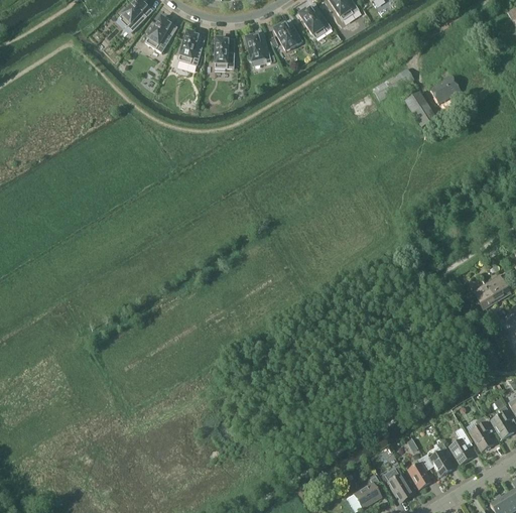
[(145,2),(143,0),(135,0),(118,18),(132,31),(153,10),(148,5),(147,6),(144,3),(145,2)]
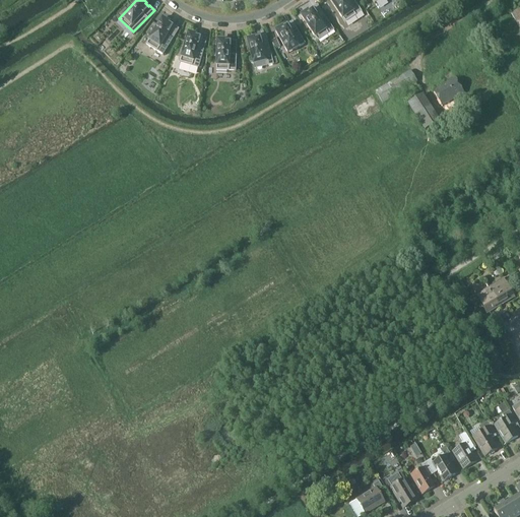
[(332,0),(345,20),(363,9),(355,0),(332,0)]
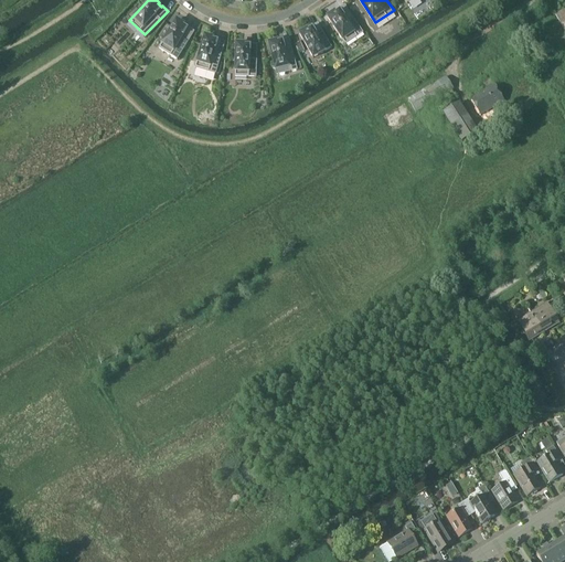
[(336,10),(328,14),(345,42),(363,30),(345,2),(339,7),(340,9),(337,11),(336,10)]
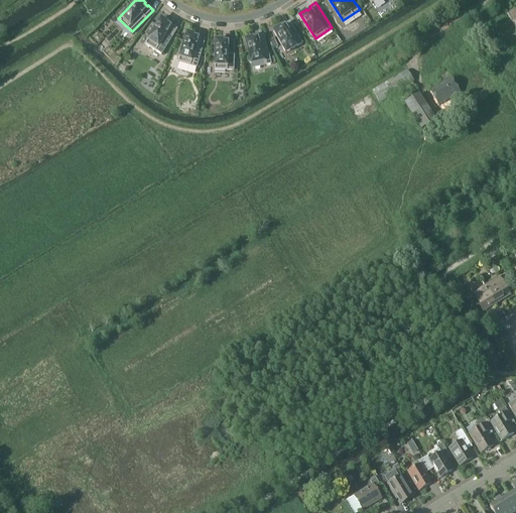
[(145,42),(162,52),(163,53),(168,45),(167,44),(178,26),(171,22),(170,24),(167,22),(168,20),(161,16),(145,42)]
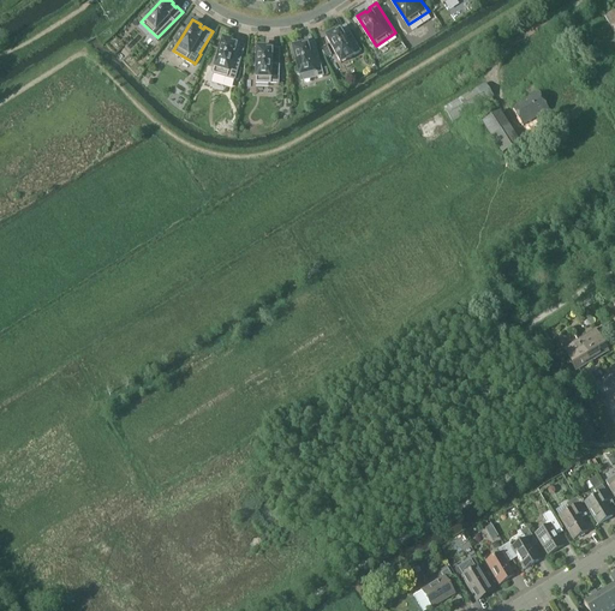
[(336,31),(335,29),(327,34),(341,60),(362,48),(346,23),(339,27),(340,29),(336,31)]
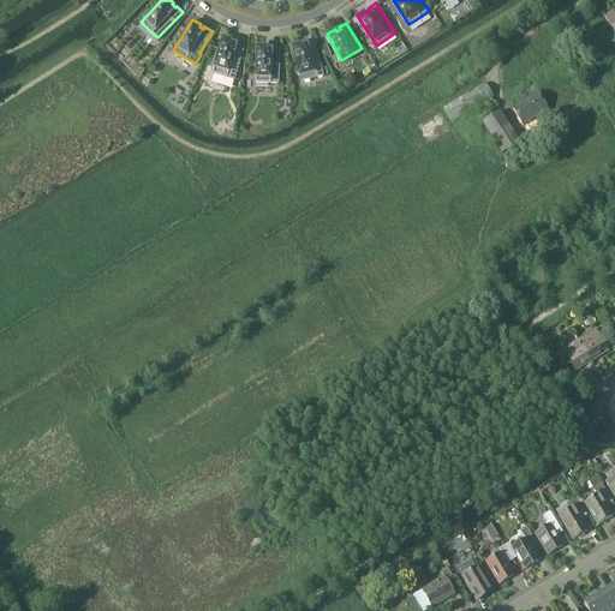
[(224,36),(213,71),(236,77),(245,43),(237,41),(237,42),(232,41),(233,40),(224,36)]
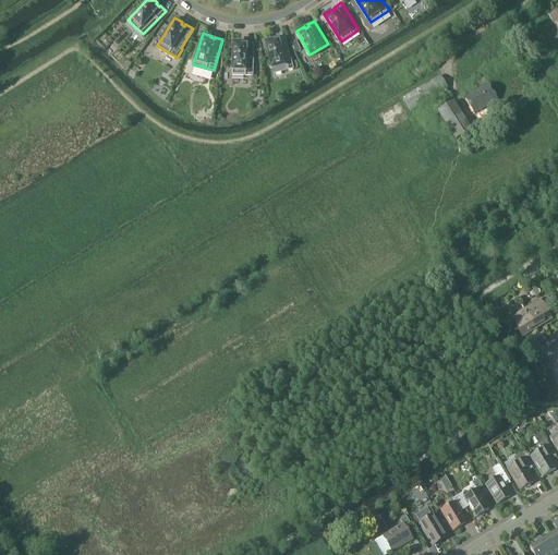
[(273,67),(284,63),(287,69),(294,67),(298,65),(296,59),(292,60),(286,35),(278,37),(279,39),(275,40),(275,38),(266,40),(273,67)]
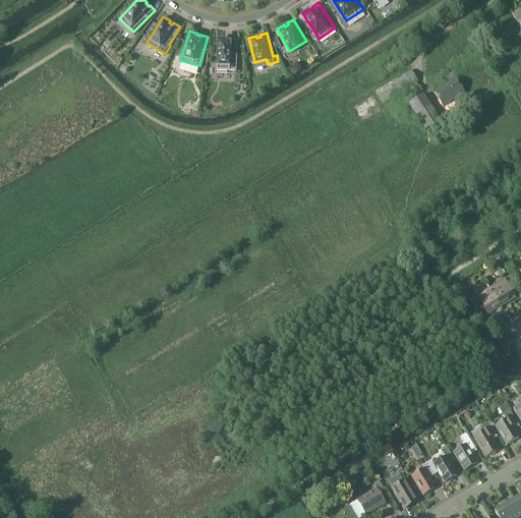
[(226,39),(218,38),(217,68),(237,69),(238,39),(230,39),(230,41),(226,41),(226,39)]
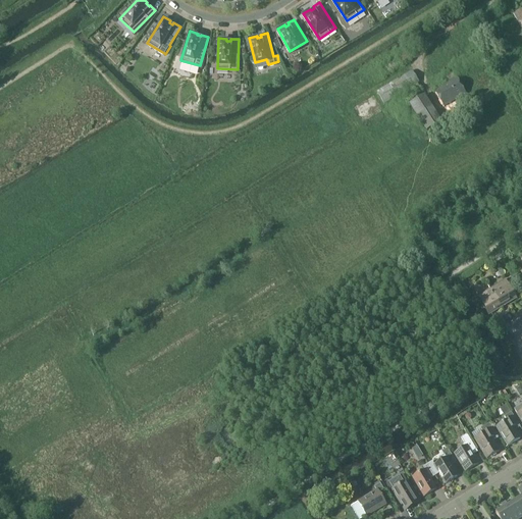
[(382,101),(418,80),(412,68),(376,89),(382,101)]
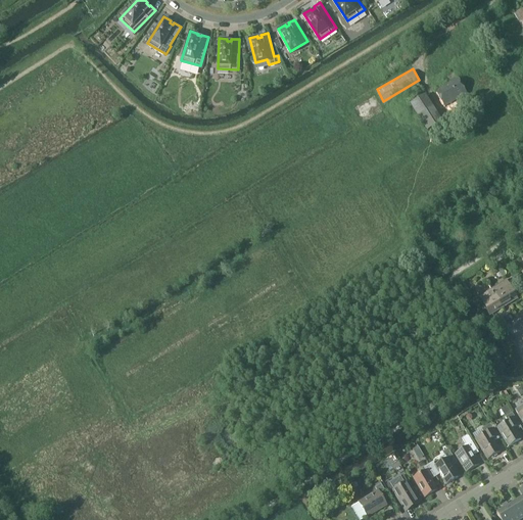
[(447,81),(435,89),(444,104),(461,94),(466,91),(456,76),(447,81)]
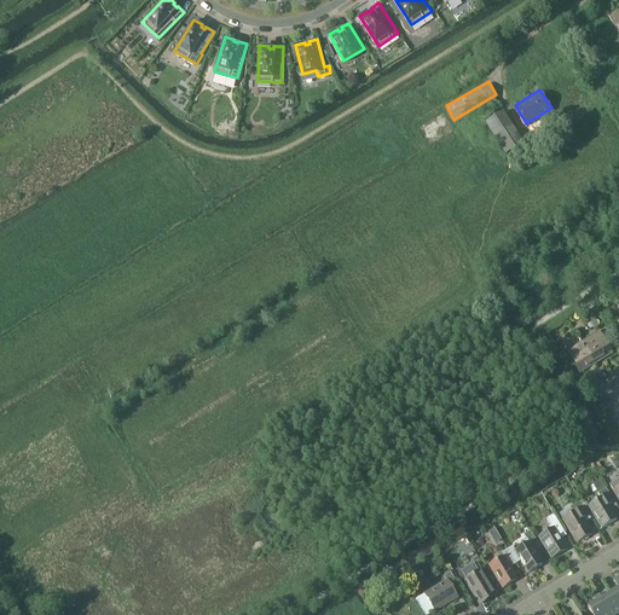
[(485,121),(505,152),(513,149),(515,146),(499,122),(496,116),(495,115),(492,116),(491,116),(485,121)]
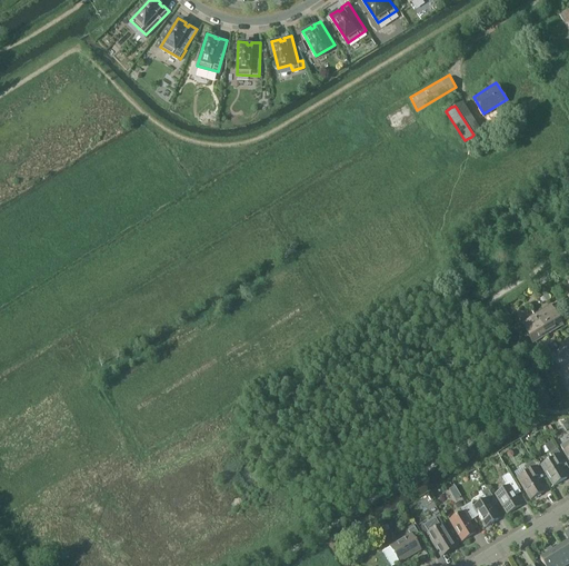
[(551,303),(535,313),(540,321),(538,324),(545,334),(563,323),(551,303)]
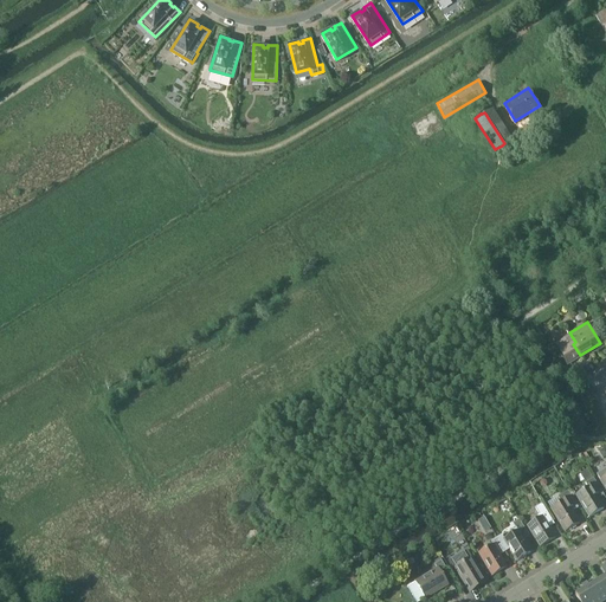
[(569,332),(554,342),(567,363),(580,355),(573,344),(575,342),(569,332)]
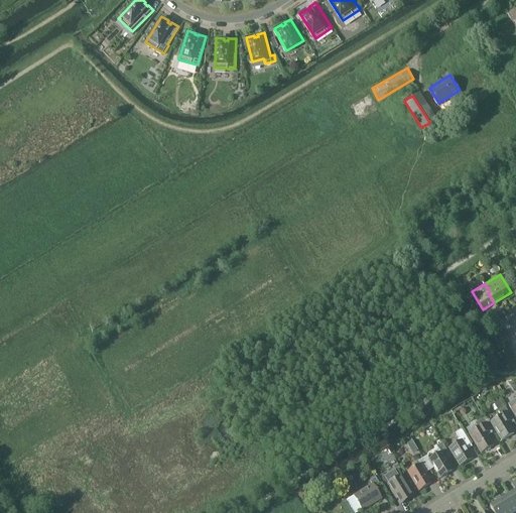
[(501,414),(491,420),(502,438),(514,431),(507,419),(512,416),(506,405),(505,405),(504,405),(499,409),(498,409),(501,414)]
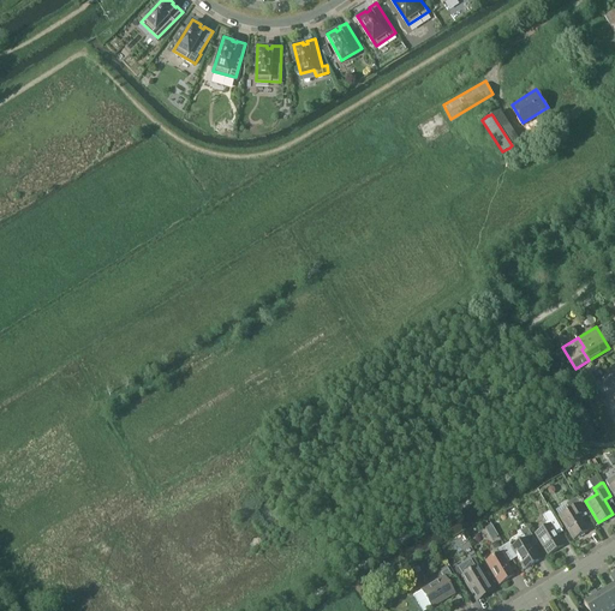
[(571,508),(560,514),(574,537),(589,528),(578,511),(585,507),(577,495),(566,501),(571,508)]
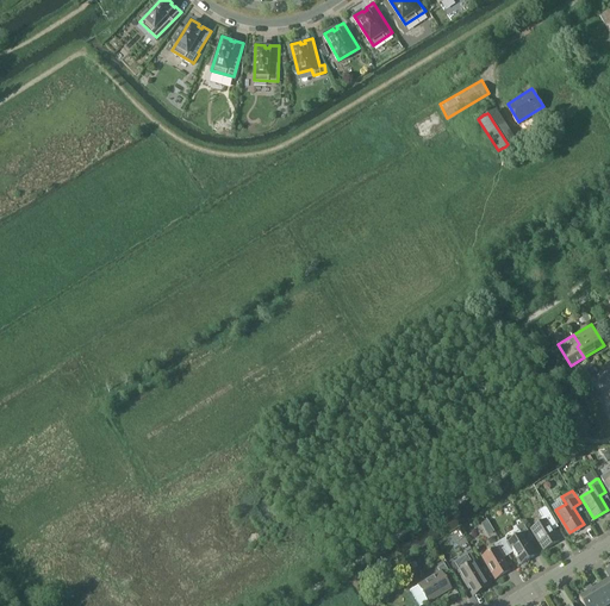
[(546,518),(531,526),(545,548),(559,538),(551,525),(556,522),(548,508),(546,504),(540,508),(542,512),(546,518)]
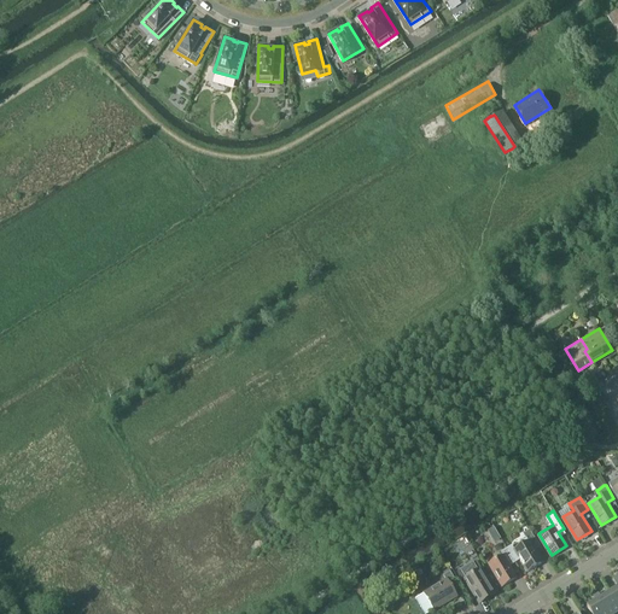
[(500,533),(494,525),(488,528),(494,538),(500,533)]
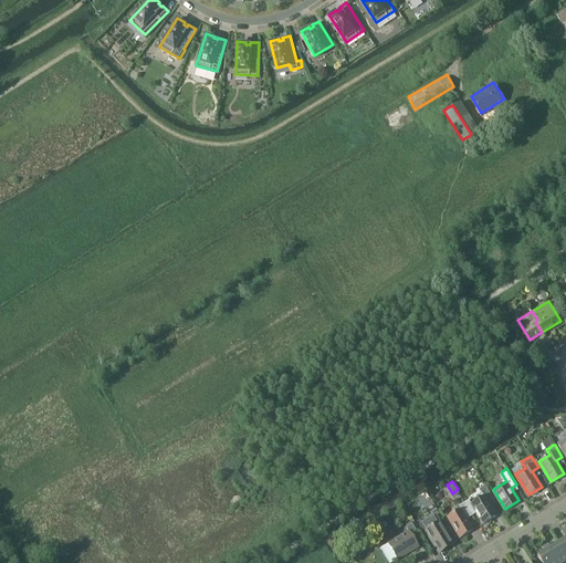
[(478,499),(471,503),(483,522),(496,513),(489,502),(494,499),(484,483),(479,487),(481,491),(475,494),(478,499)]
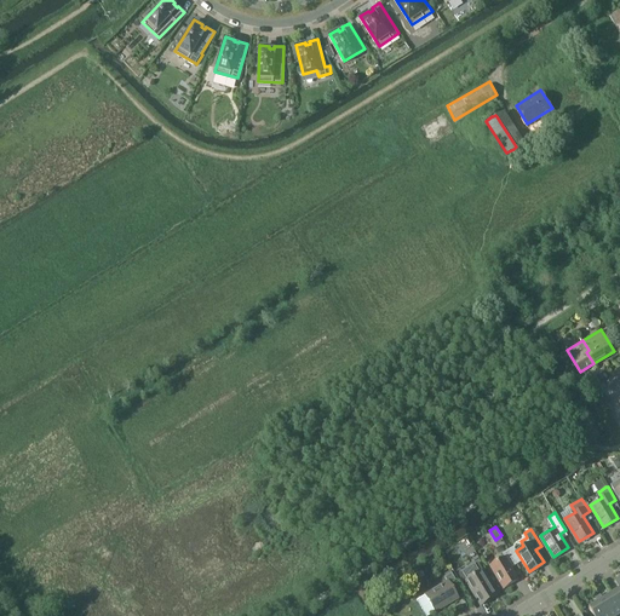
[(505,556),(491,564),(503,585),(504,586),(511,582),(518,577),(511,565),(517,562),(509,547),(503,551),(505,556)]
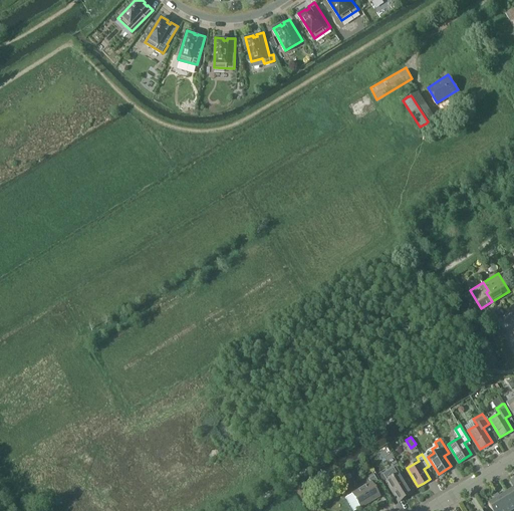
[(394,466),(382,472),(388,480),(387,480),(392,489),(394,488),(399,497),(411,490),(406,481),(403,482),(398,473),(398,472),(400,471),(401,471),(397,464),(397,465),(394,466)]
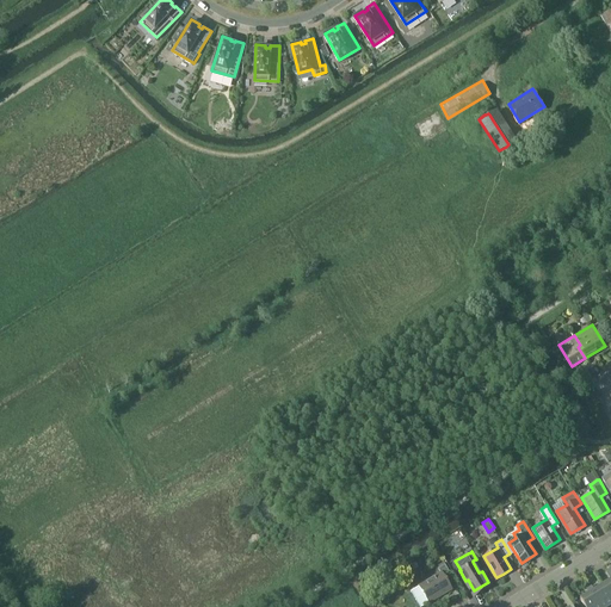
[(432,556),(436,562),(443,558),(439,552),(432,556)]
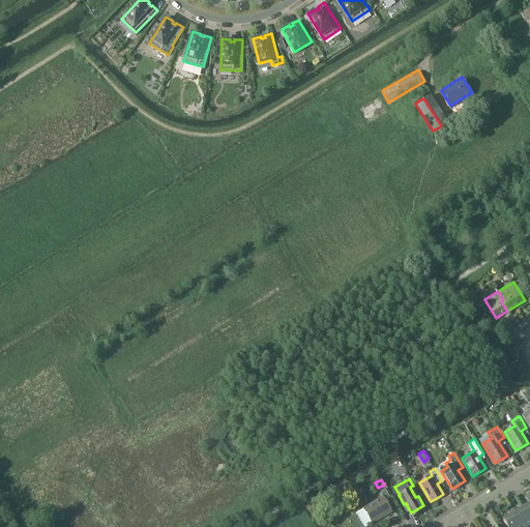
[(388,504),(385,498),(390,495),(386,488),(380,492),(382,495),(363,506),(373,522),(390,510),(392,509),(388,504)]
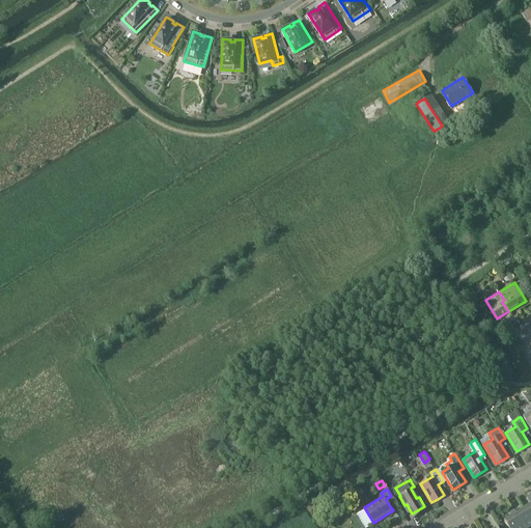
[(530,519),(524,507),(518,511),(514,506),(511,508),(523,527),(530,523),(530,519)]
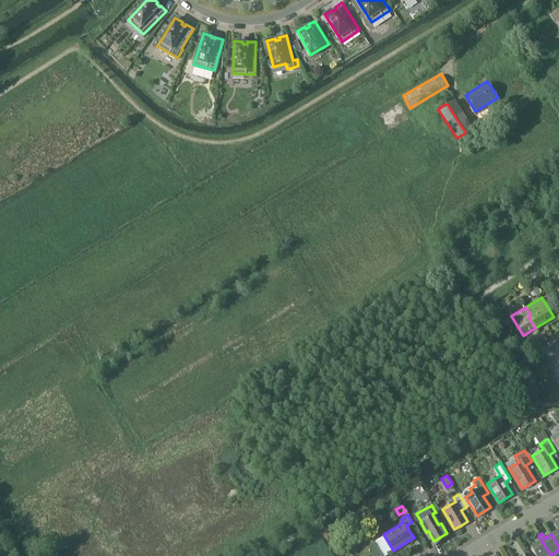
[(538,535),(535,537),(538,543),(531,547),(535,554),(530,555),(550,555),(538,535)]
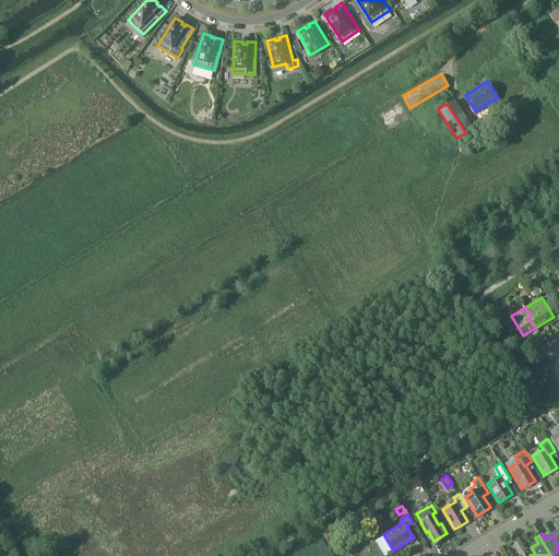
All buildings are outlined.
